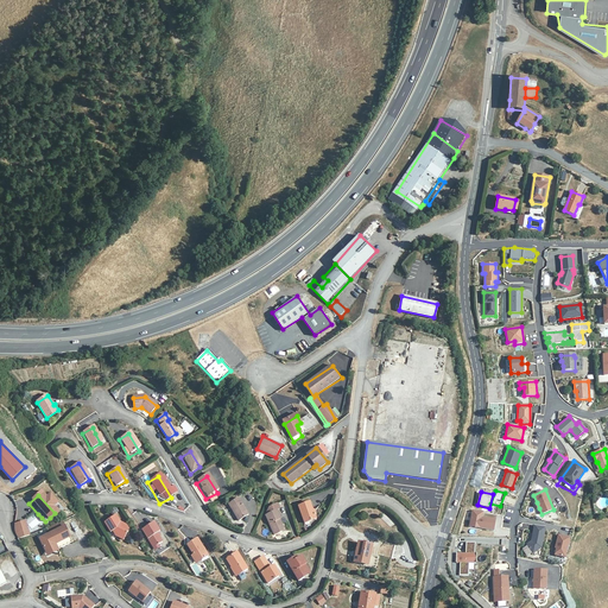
[(236,500),(226,506),(236,524),(246,518),(236,500)]
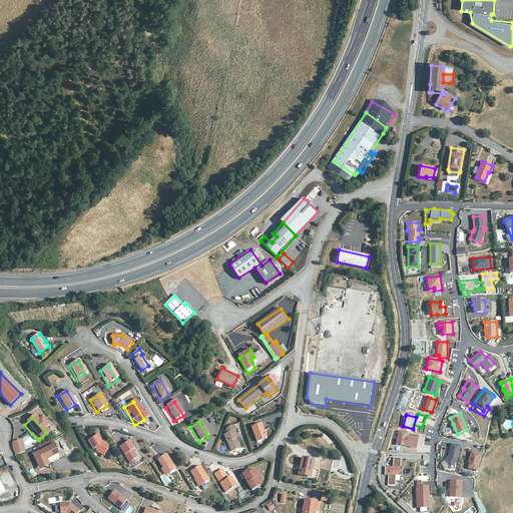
[(261,424),(250,428),(258,443),(267,438),(261,424)]
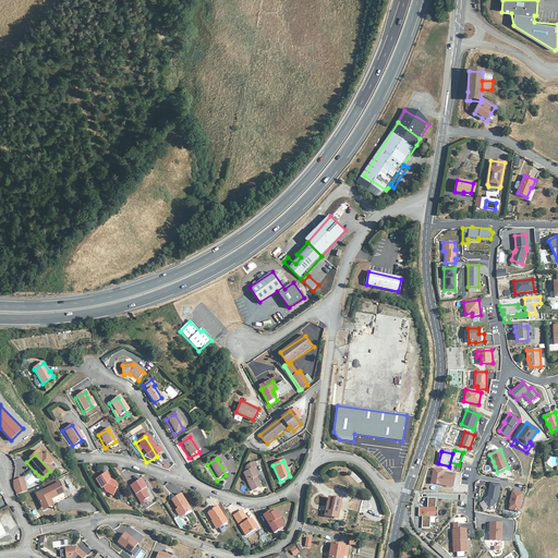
[(455,477),(441,475),(443,470),(433,469),(431,483),(452,486),(455,477)]
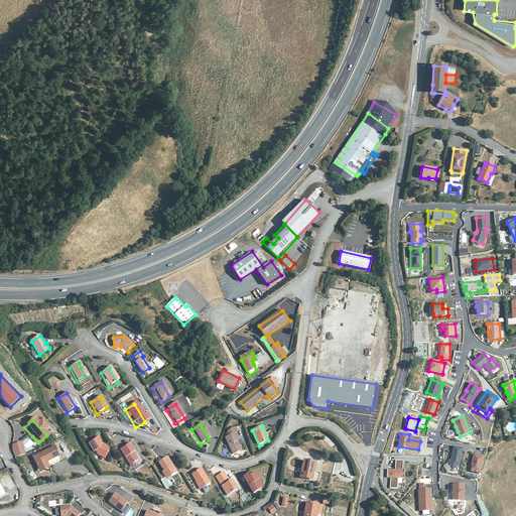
[(231,455),(236,453),(235,450),(238,449),(235,441),(236,441),(233,434),(224,438),(231,455)]
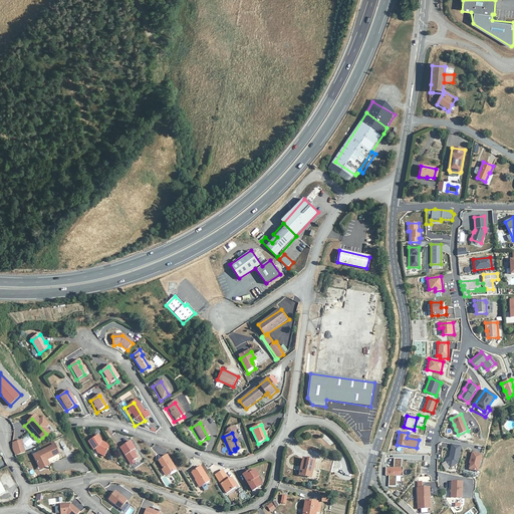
[(326,434),(322,438),(330,446),(334,443),(326,434)]
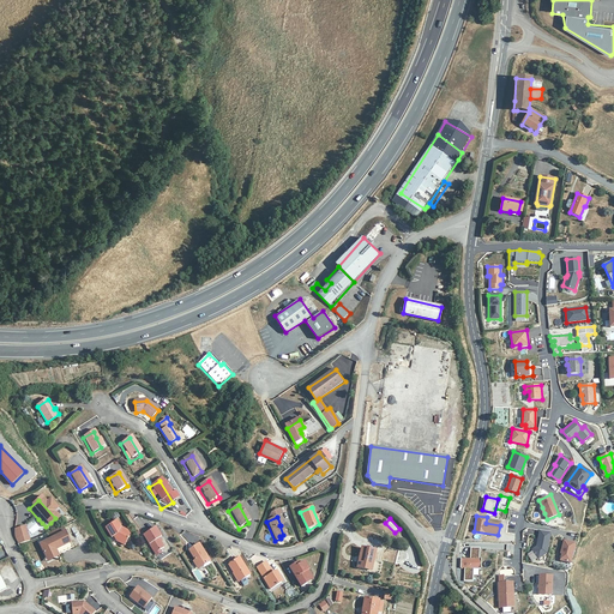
[(116,524),(107,530),(112,539),(115,537),(119,542),(118,545),(125,548),(130,537),(126,535),(127,534),(121,530),(116,524)]
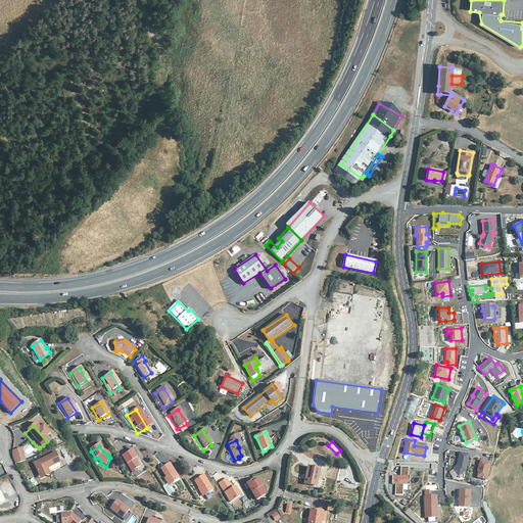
[(60,462),(53,448),(40,456),(43,460),(34,464),(39,475),(46,472),(45,470),(47,469),(60,462)]
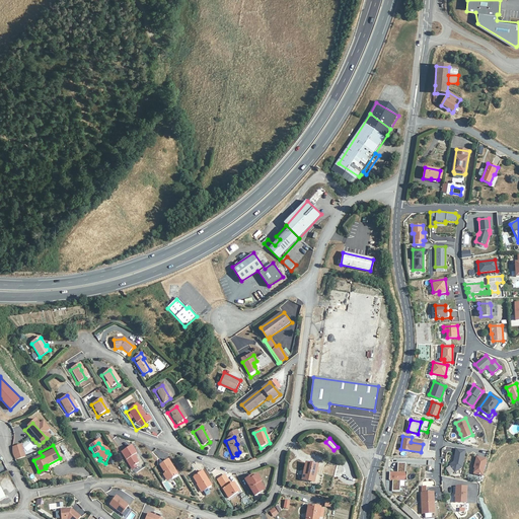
[(129,469),(134,466),(138,464),(133,456),(135,454),(131,447),(120,454),(129,469)]
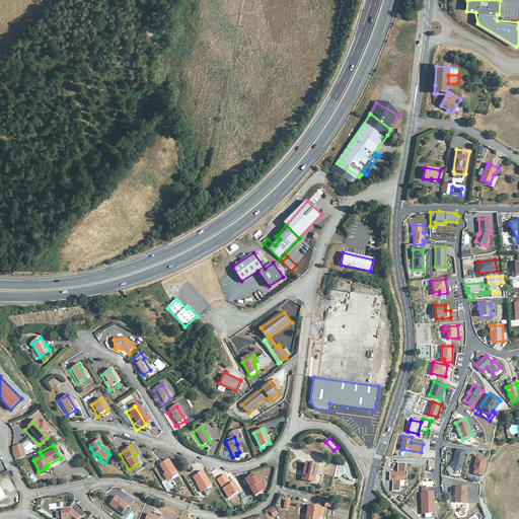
[(461,467),(465,450),(456,448),(453,462),(450,464),(455,472),(461,467)]
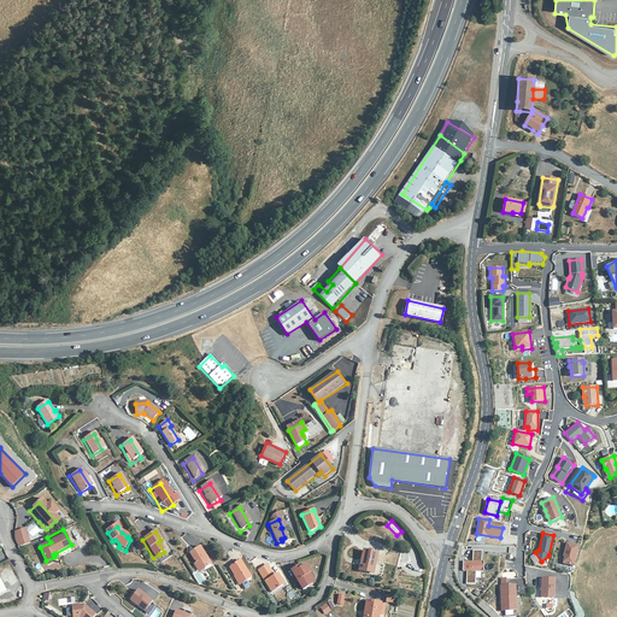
[(579,546),(566,544),(564,553),(565,554),(564,557),(563,563),(574,565),(579,546)]
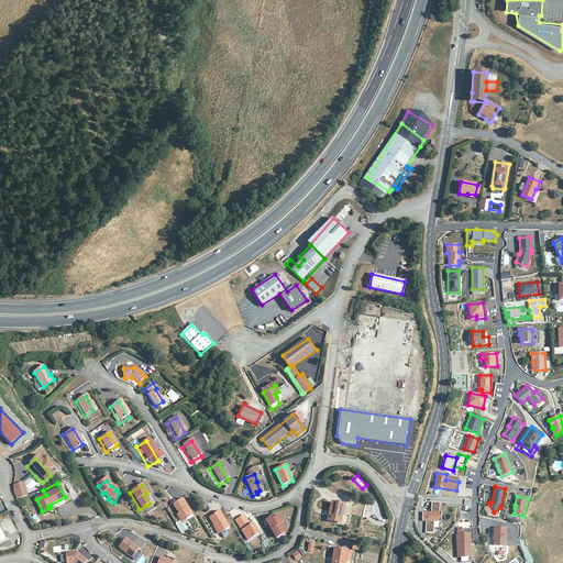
[(67,503),(65,497),(51,505),(53,509),(67,503)]
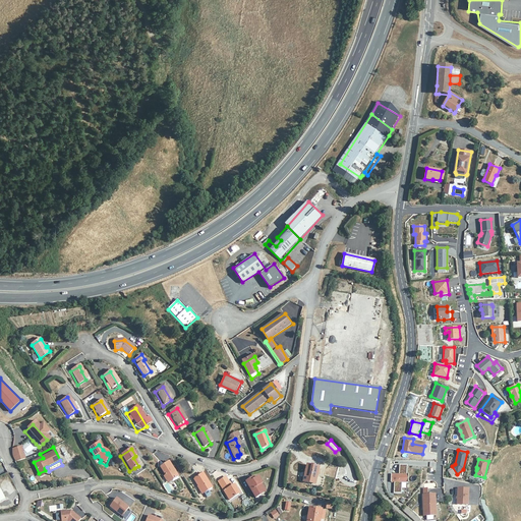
[(162,478),(165,483),(169,481),(170,483),(177,479),(168,464),(160,469),(164,477),(162,478)]
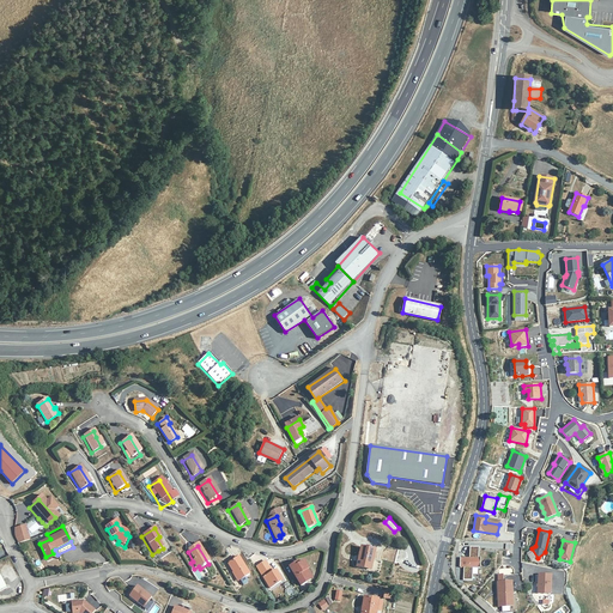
[(473,568),(480,568),(480,558),(479,558),(479,547),(469,546),(469,558),(460,557),(460,566),(463,566),(463,580),(473,581),(473,568)]
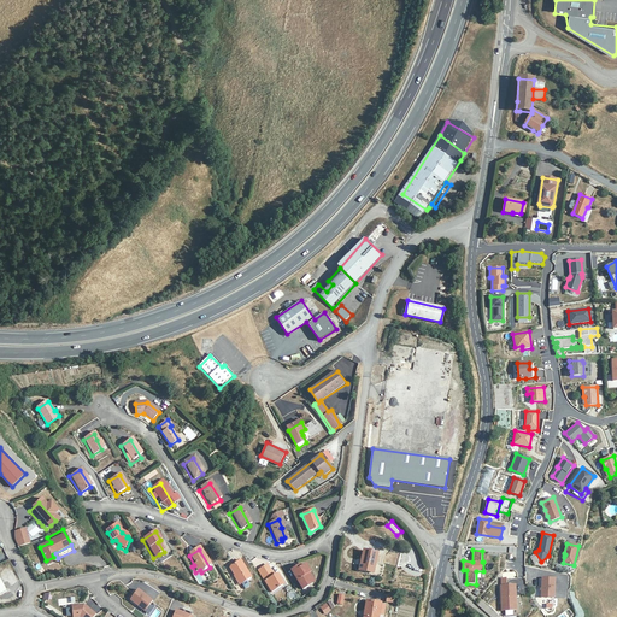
[(399,566),(401,553),(391,551),(387,564),(399,566)]
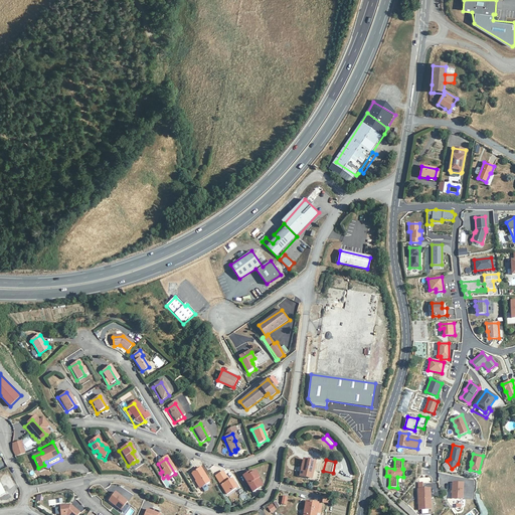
[(310,481),(313,463),(301,461),(299,469),(298,469),(298,473),(299,473),(299,478),(305,479),(305,480),(310,481)]
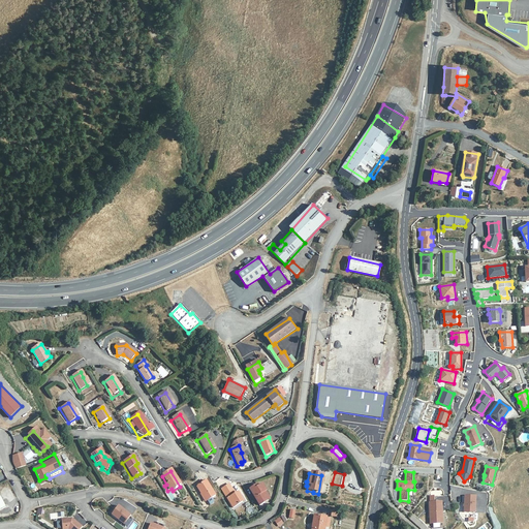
[(47,477),(39,480),(41,484),(51,479),(50,478),(48,474),(45,475),(47,477)]
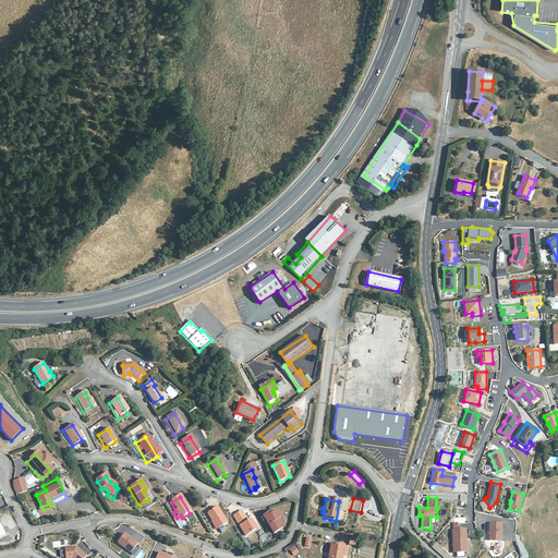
[(205,514),(209,523),(210,522),(215,530),(223,523),(215,509),(205,514)]
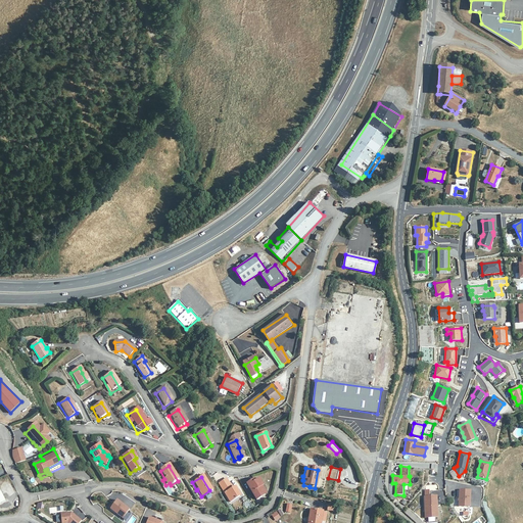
[(256,500),(265,494),(263,490),(265,488),(262,483),(264,482),(260,478),(256,481),(255,478),(247,483),(256,500)]
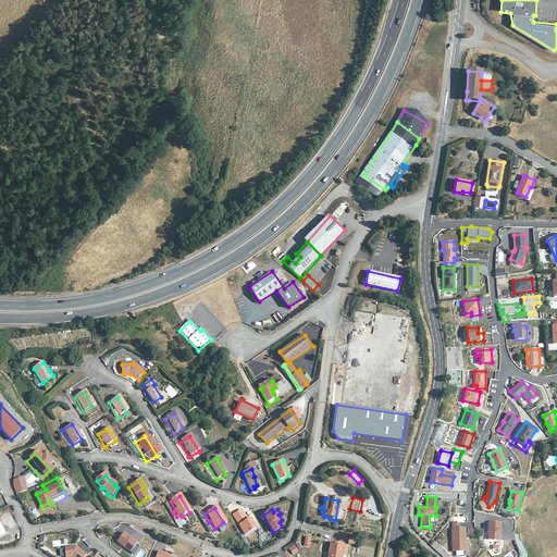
[(244,537),(254,532),(250,527),(252,525),(249,521),(246,523),(242,516),(233,520),(244,537)]
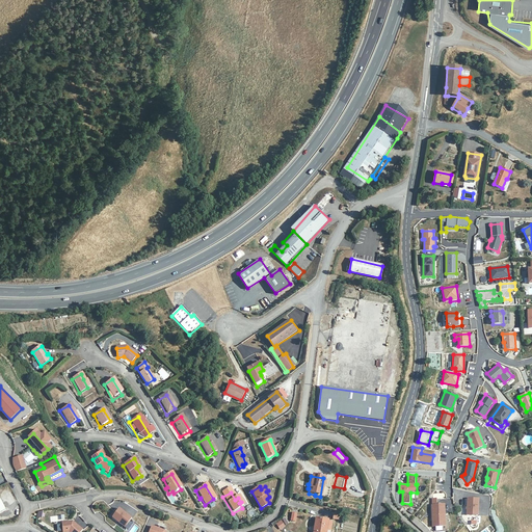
[(468,499),(467,515),(478,515),(478,499),(468,499)]
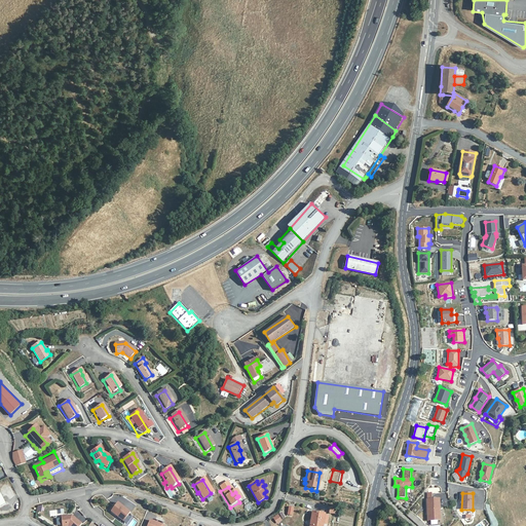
[(439,498),(426,499),(427,515),(430,515),(430,521),(440,520),(439,498)]
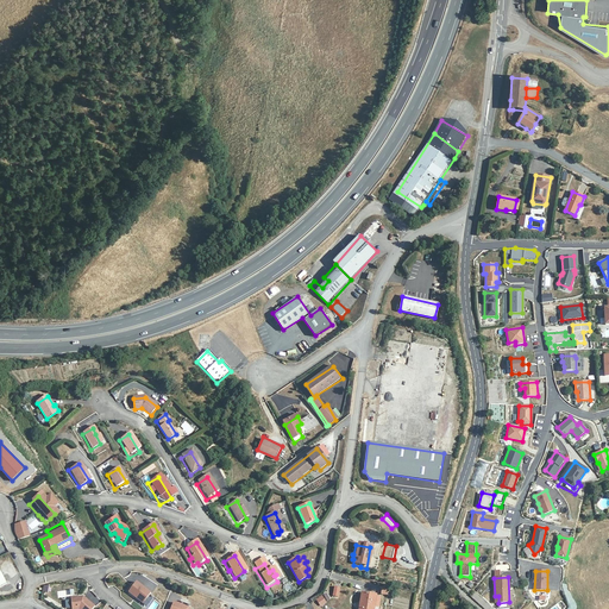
[(151,594),(137,582),(129,591),(144,603),(151,594)]
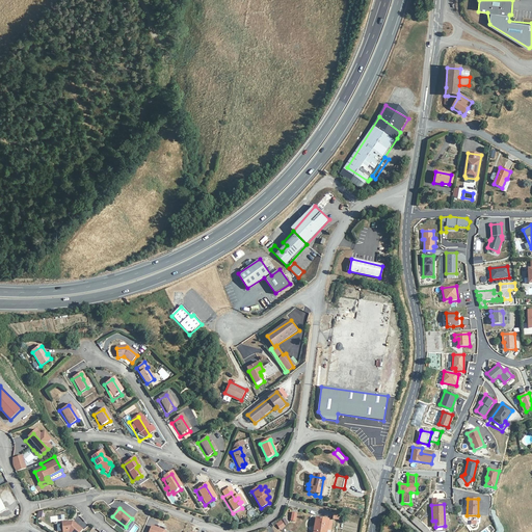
[(328,531),(330,522),(327,521),(327,520),(315,517),(312,531),(325,531),(325,530),(328,531)]
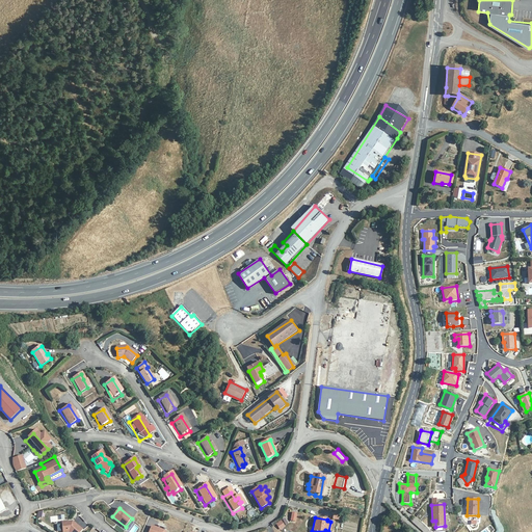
[(281,521),(276,525),(280,530),(285,527),(281,521)]
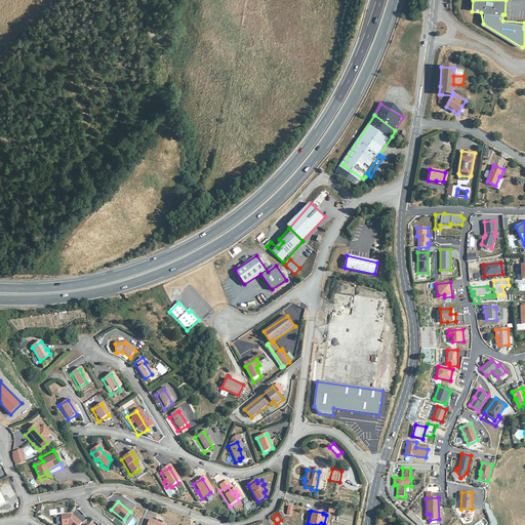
[(79,524),(81,523),(72,515),(61,516),(61,524),(66,524),(67,524),(79,524)]
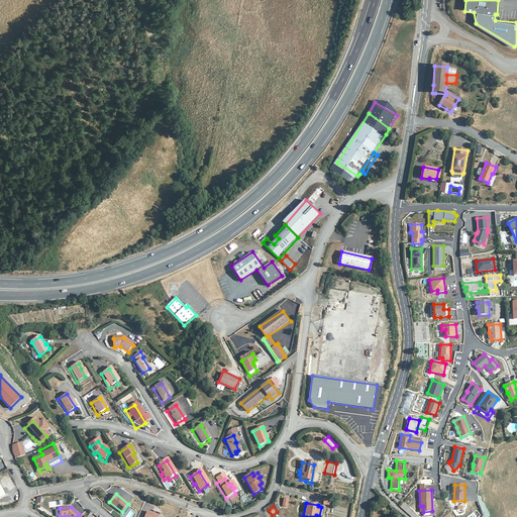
[(124,516),(132,516),(136,512),(131,508),(124,516)]
